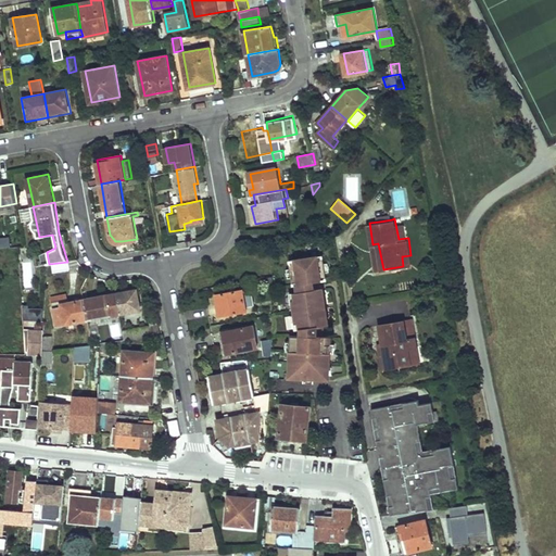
[(404,222),(395,224),(399,239),(406,238),(404,222)]
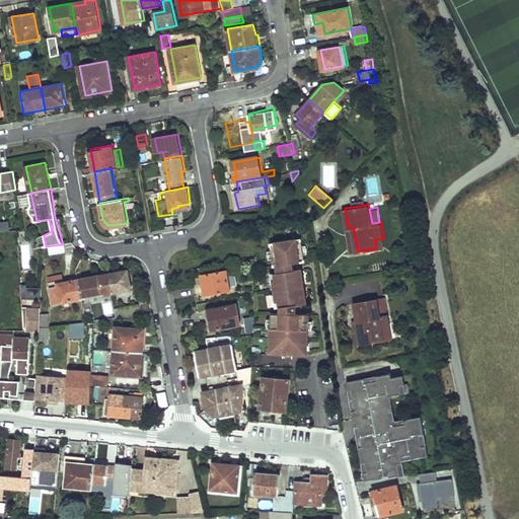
[(348,228),(353,252),(358,251),(353,227),(348,228)]
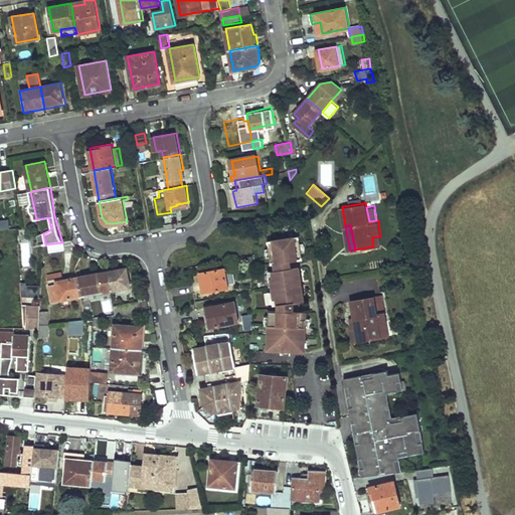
[(373,246),(382,244),(380,236),(372,237),(373,246)]
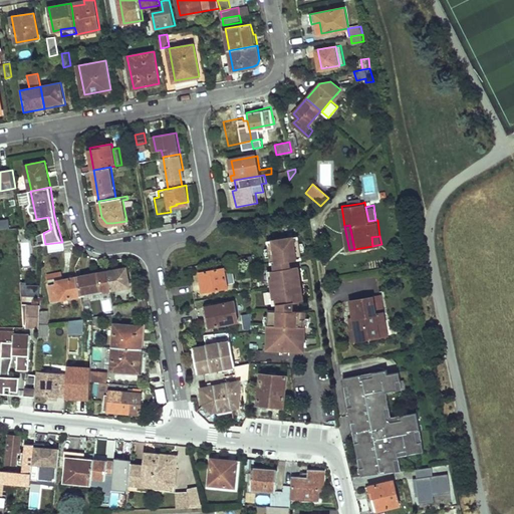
[(298,237),(267,241),(271,264),(272,264),(273,271),(270,271),(275,305),(277,305),(276,311),(269,310),(267,350),(307,351),(308,312),(298,312),(294,311),(295,302),(298,302),(303,301),(298,267),(292,268),(290,268),(289,262),(292,261),(302,260),(298,237)]
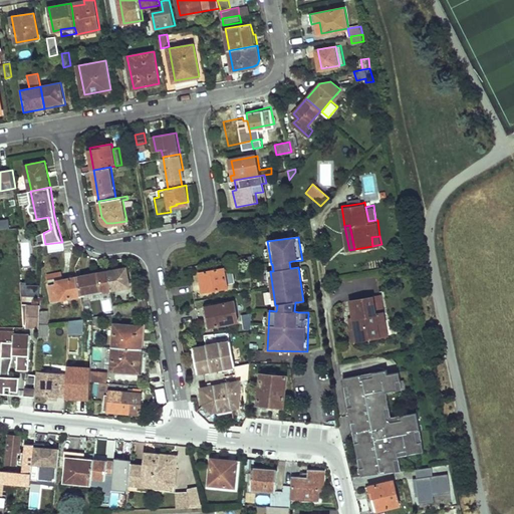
[(48,253),(64,251),(62,242),(47,244),(48,253)]
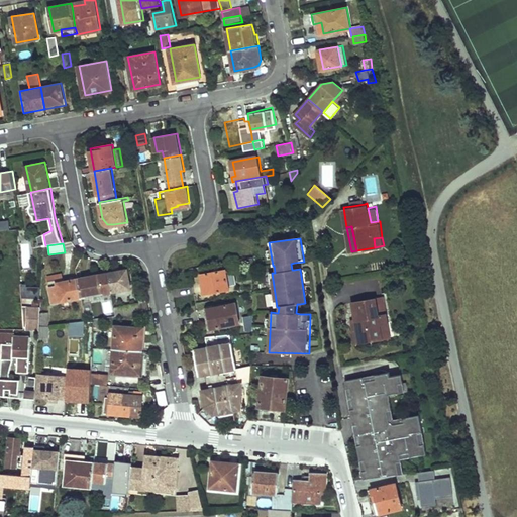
[(248,267),(256,266),(257,254),(248,255),(248,267)]
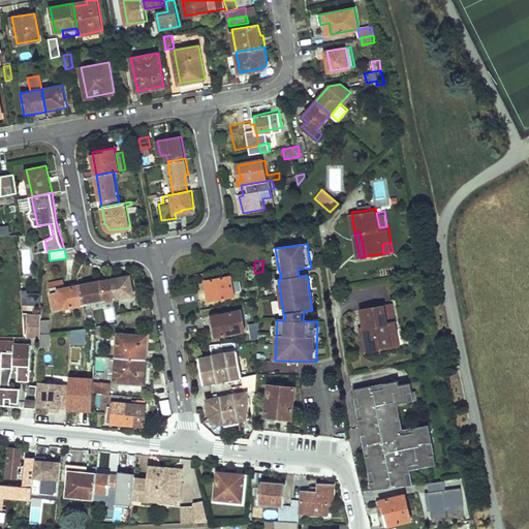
[(133,294),(130,275),(111,279),(115,298),(133,294)]
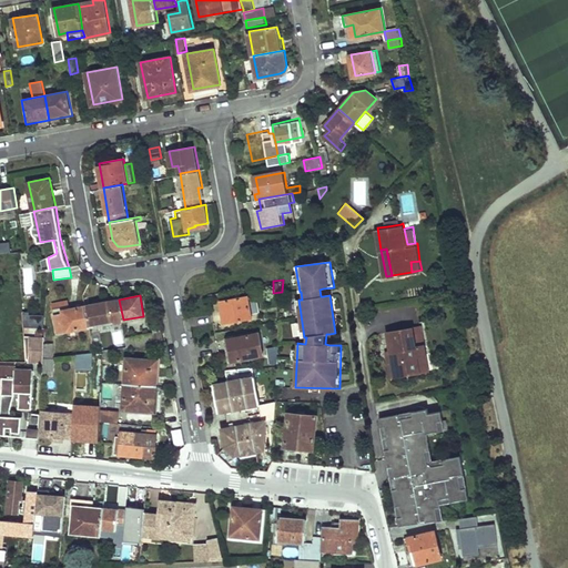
[(249,295),(221,300),(225,322),(253,317),(252,314),(249,297),(249,295)]
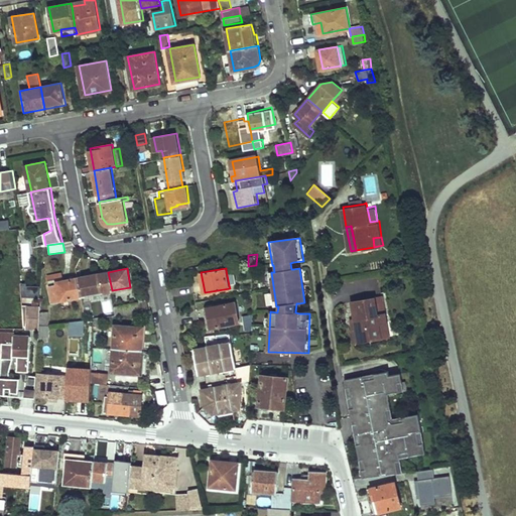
[(233,269),(226,270),(229,285),(237,283),(233,269)]
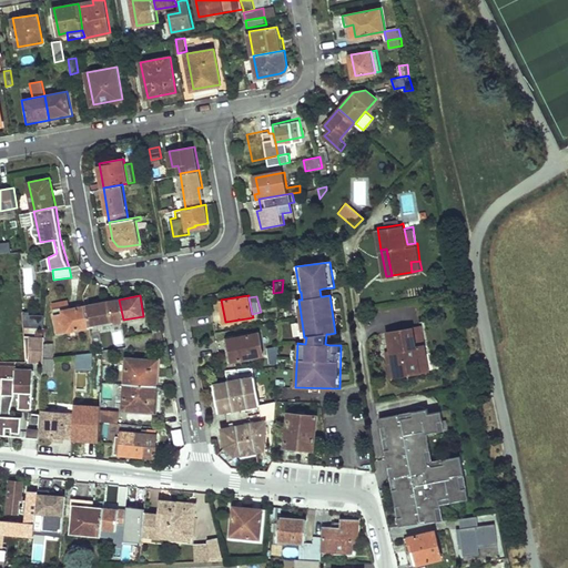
[(119,300),(87,305),(91,325),(123,320),(119,300)]
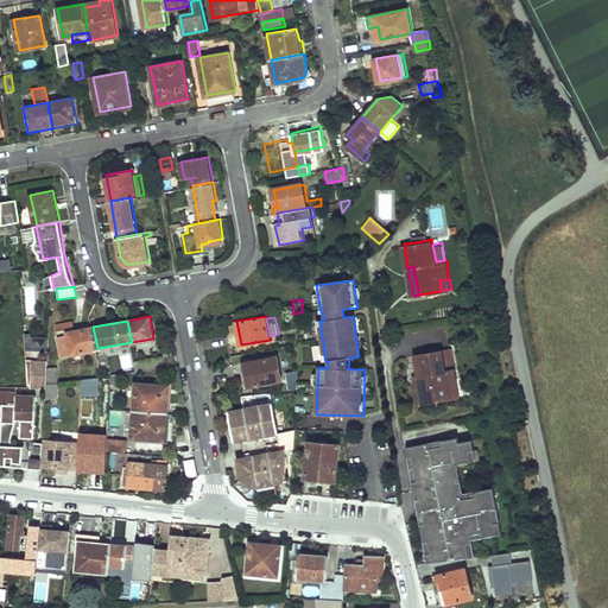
[(77,325),(58,329),(59,337),(69,335),(68,331),(77,329),(77,325)]
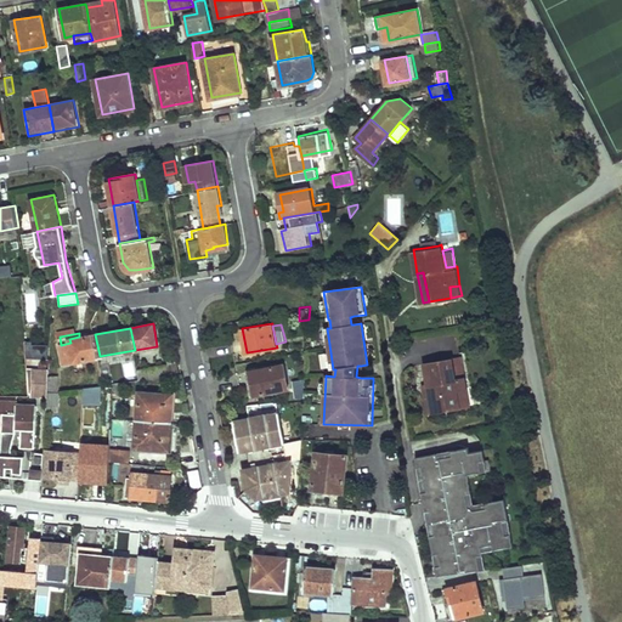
[(100,356),(95,334),(79,337),(69,339),(71,343),(61,345),(64,363),(100,356)]
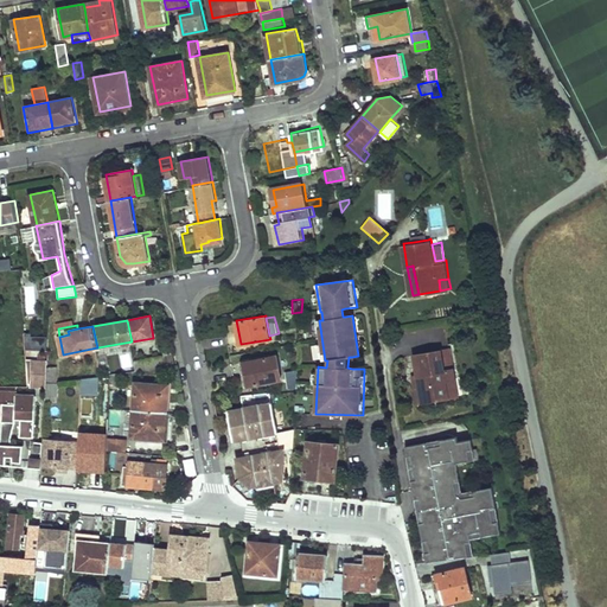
[(452,347),(443,350),(446,364),(454,362),(452,347)]
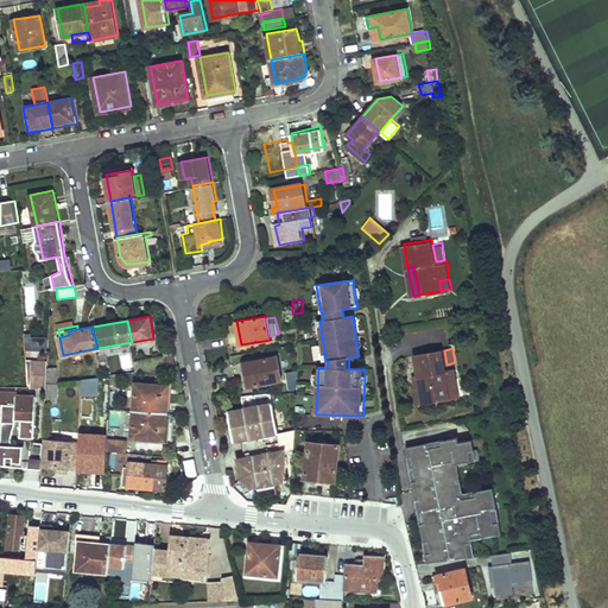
[(444,350),(417,354),(420,374),(425,400),(453,398),(449,380),(457,379),(456,369),(448,371),(447,365),(444,350)]
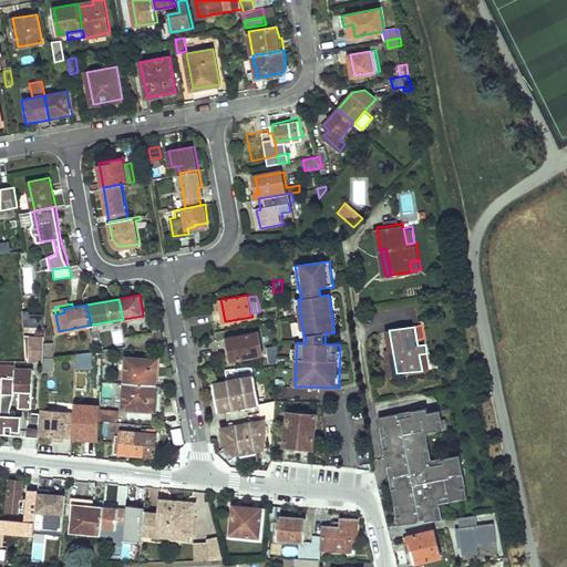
[(259,331),(228,338),(233,360),(261,354),(259,343),(261,342),(259,331)]
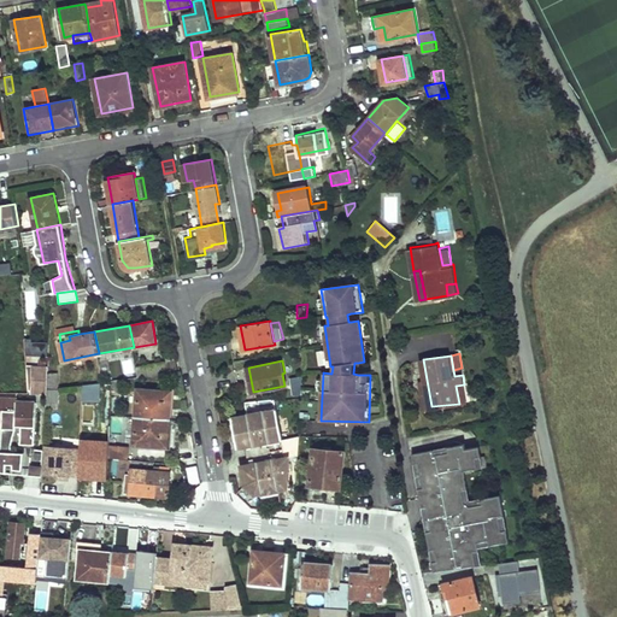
[(140,377),(168,374),(166,369),(165,362),(137,366),(140,377)]
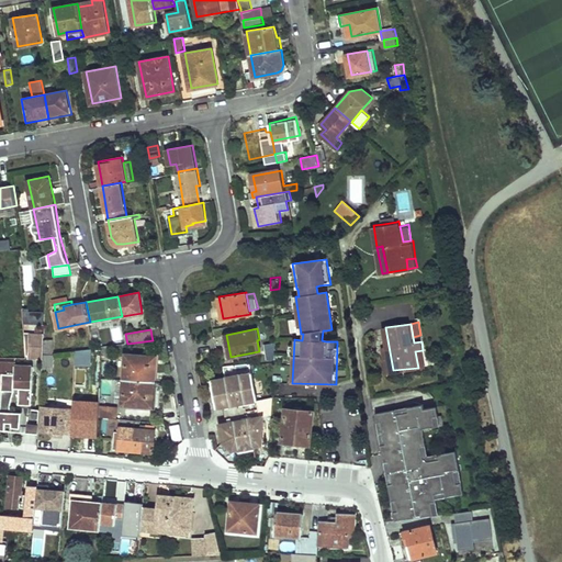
[(30,332),(29,356),(36,355),(36,353),(44,353),(45,351),(45,333),(30,332)]
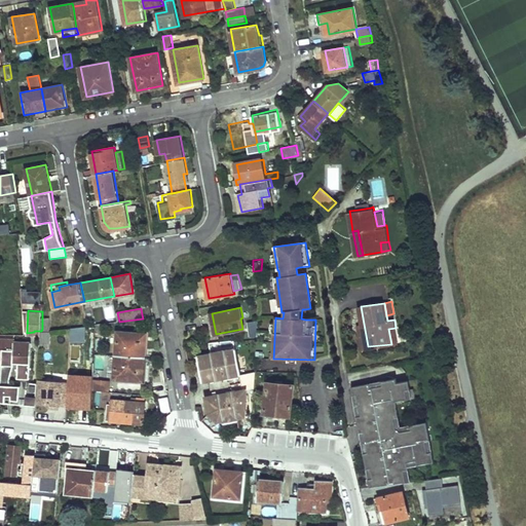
[(388,329),(391,344),(399,343),(396,328),(388,329)]
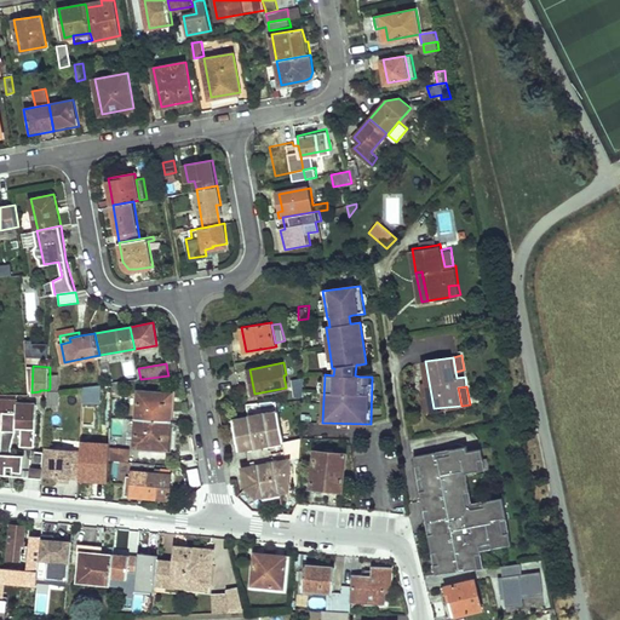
[(58,403),(59,389),(50,388),(49,390),(49,400),(49,402),(58,403)]
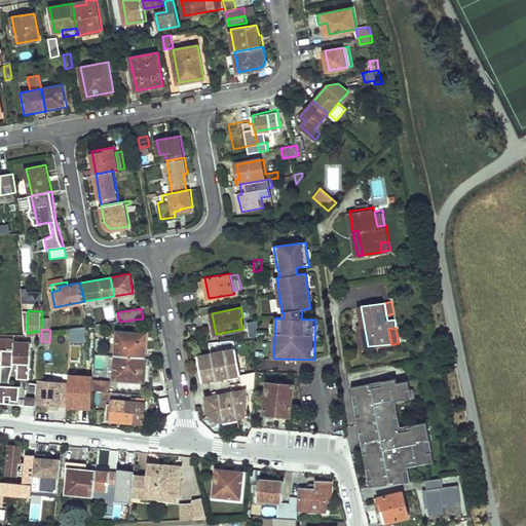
[(33,339),(41,339),(41,331),(34,331),(34,332),(33,339)]
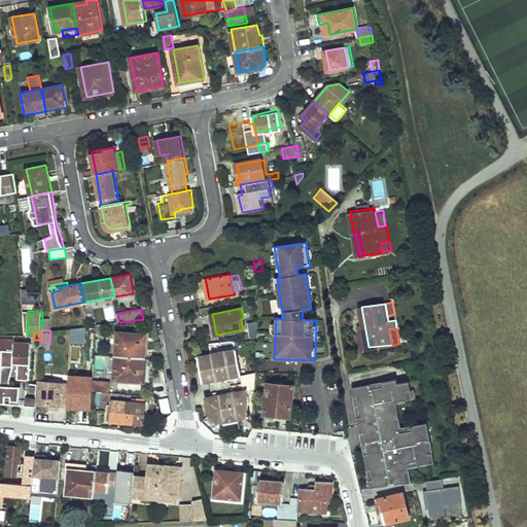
[(148,334),(120,332),(119,355),(147,358),(148,334)]
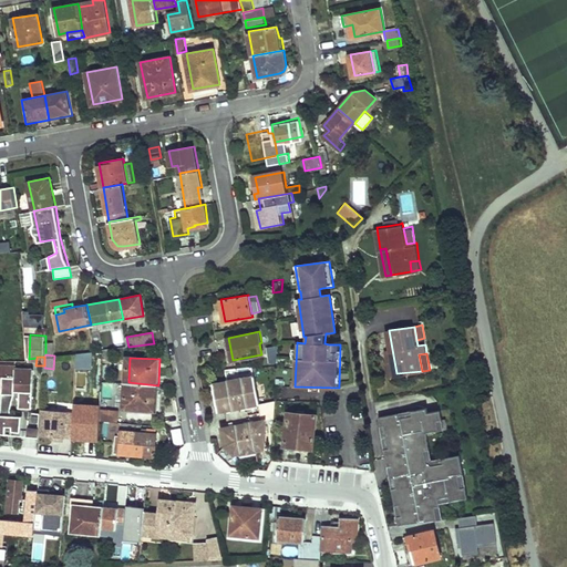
[(16,368),(16,361),(0,360),(0,393),(1,394),(19,395),(19,409),(32,409),(33,368),(16,368)]
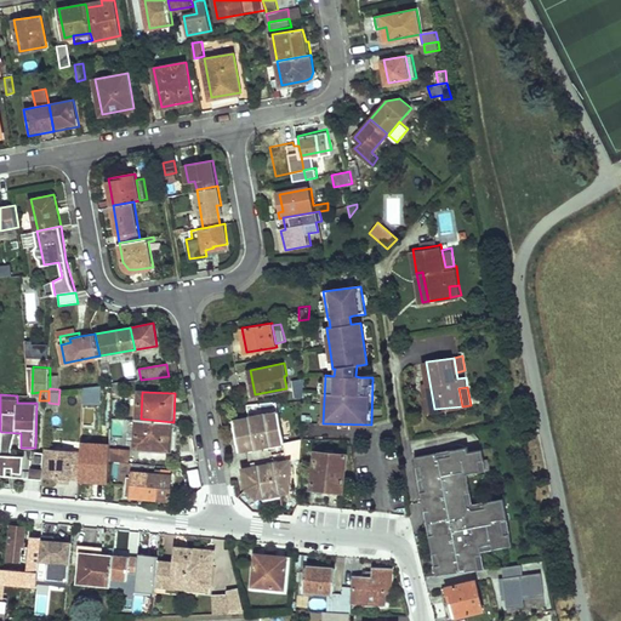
[(279,412),(235,420),(240,450),(246,450),(250,467),(244,468),(248,488),(260,497),(290,491),(292,461),(288,461),(279,412)]
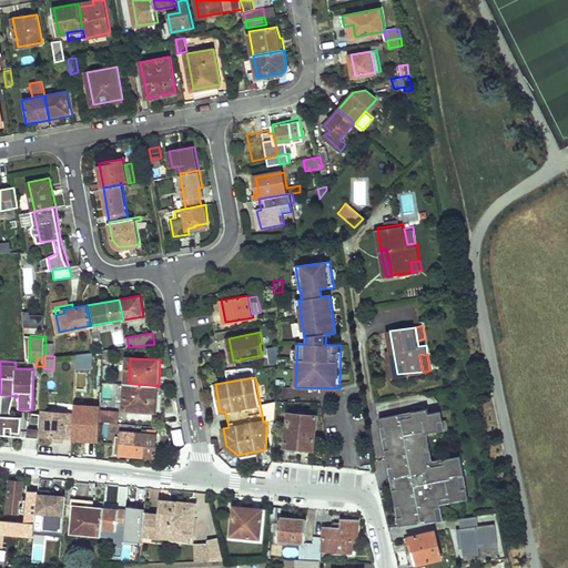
[(127,408),(158,411),(159,386),(129,383),(127,408)]
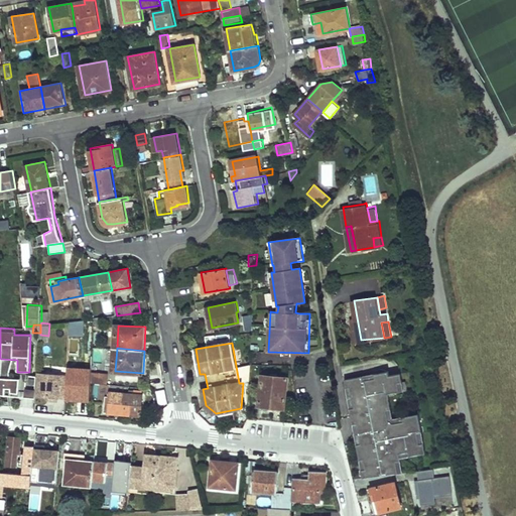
[(94,370),(69,368),(69,374),(68,395),(68,397),(92,398),(93,383),(94,372),(94,370)]
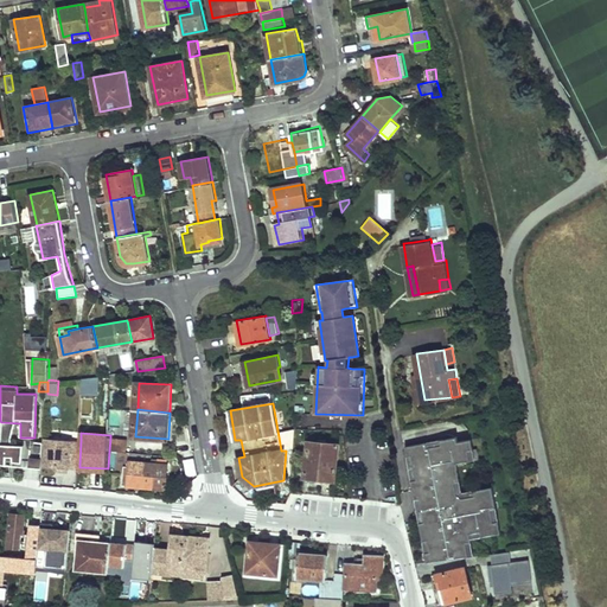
[(129,440),(110,438),(109,451),(128,451),(129,440)]
